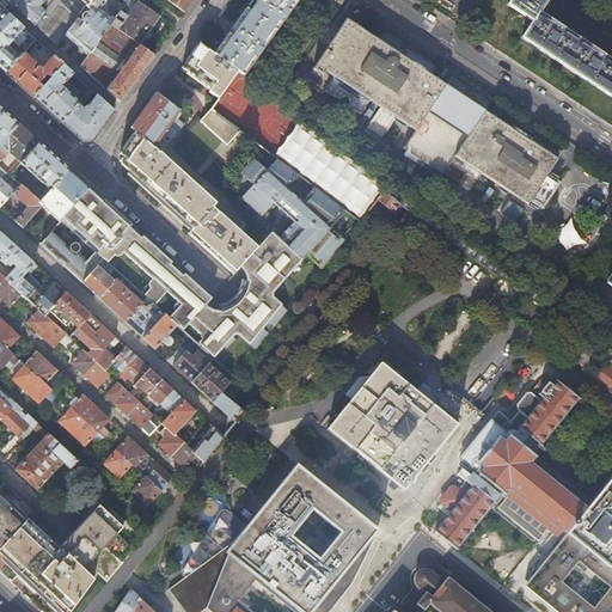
[(53,0),(14,0),(11,4),(20,12),(35,25),(46,11),(41,7),(43,5),(43,2),(48,7),(53,0)]
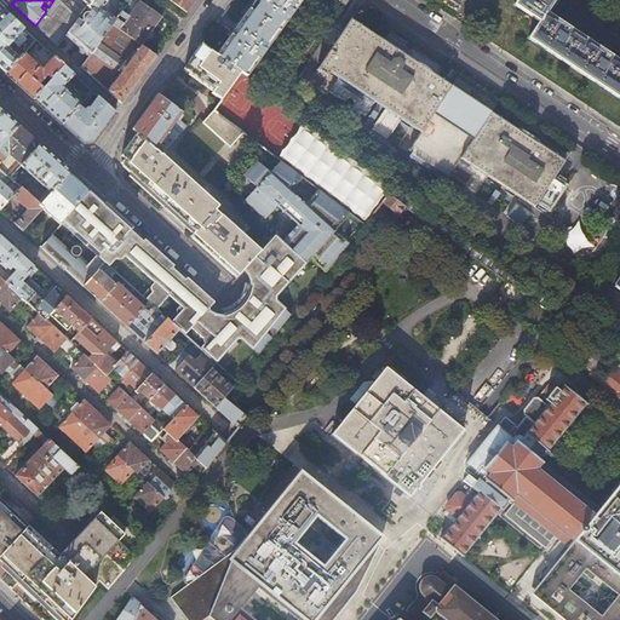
[(69,10),(63,4),(59,0),(53,0),(49,7),(46,11),(35,26),(44,33),(58,46),(65,35),(79,18),(69,10)]
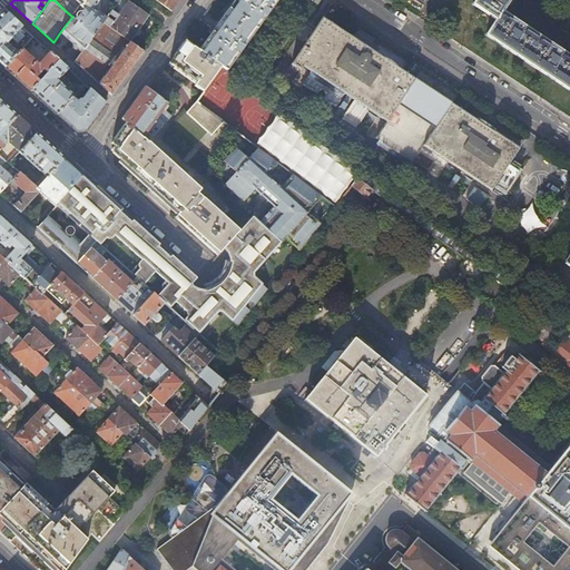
[(72,17),(60,32),(82,51),(104,22),(108,17),(110,13),(112,10),(116,6),(110,0),(84,0),(81,5),(75,12),(72,17)]
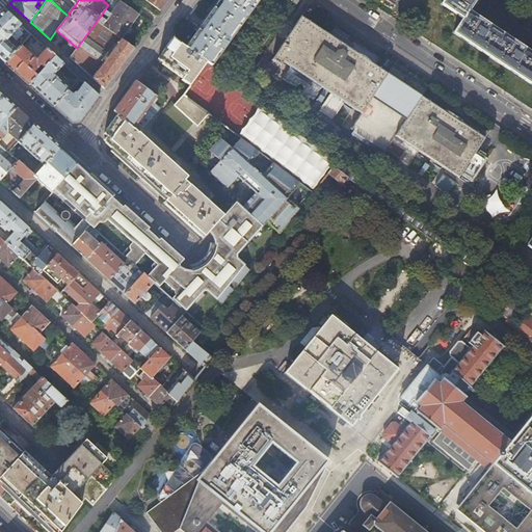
[(167,0),(145,0),(160,10),(161,10),(167,0)]
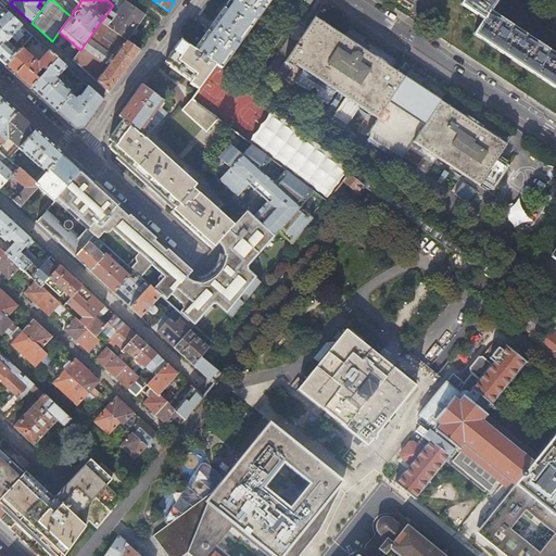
[(229,0),(194,49),(216,65),(220,68),(270,0),(229,0)]
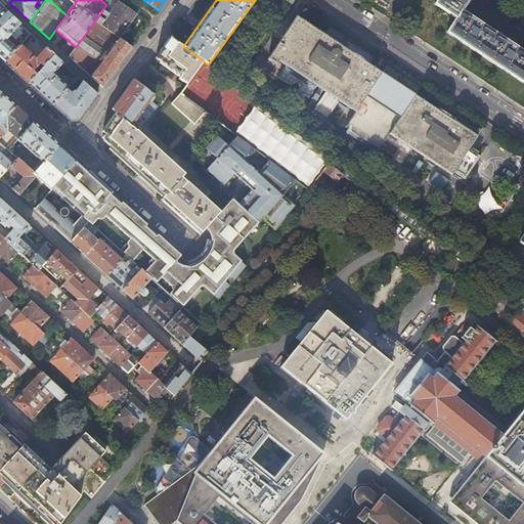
[(523,52),(516,47),(518,43),(512,39),(509,43),(481,25),(484,20),(477,16),(475,20),(460,10),(465,3),(469,5),(471,0),(436,0),(434,4),(455,18),(446,32),(523,83),(523,52)]
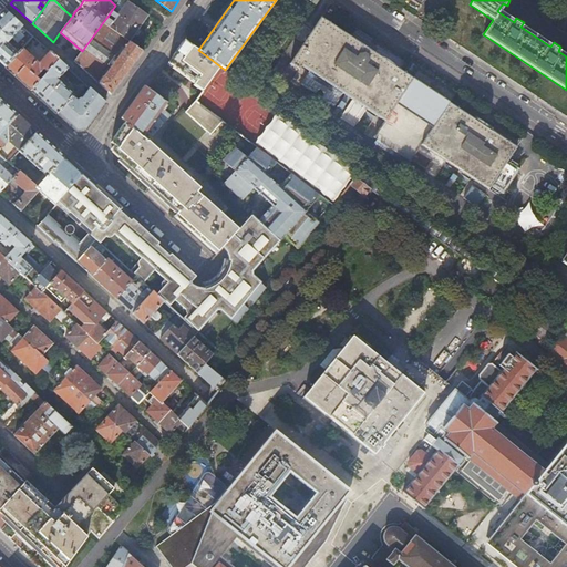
[(122,10),(119,14),(138,29),(148,14),(129,1),(124,7),(122,6),(121,9),(122,10)]
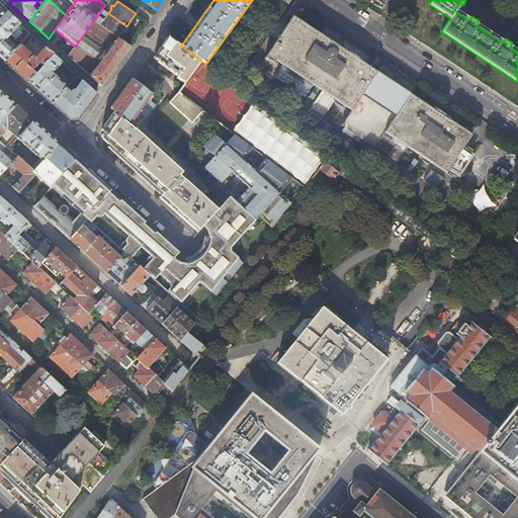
[(61,5),(58,8),(66,15),(68,11),(61,5)]
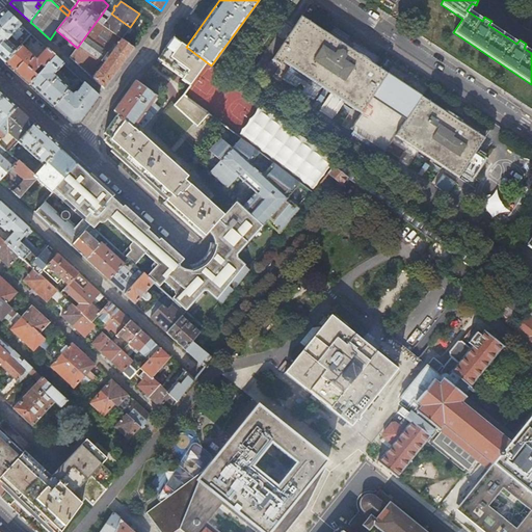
[(0,57),(5,62),(17,49),(7,41),(11,35),(17,40),(21,35),(26,38),(30,33),(4,9),(3,9),(0,12),(0,57)]
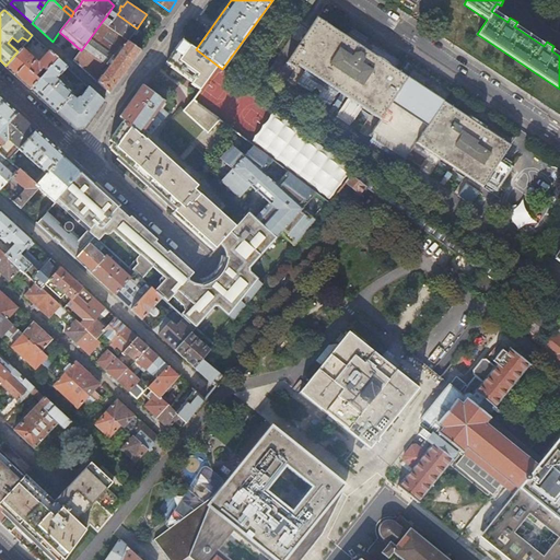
[(111,10),(108,13),(114,18),(112,21),(106,16),(102,22),(131,44),(133,41),(130,38),(137,28),(117,14),(111,10)]
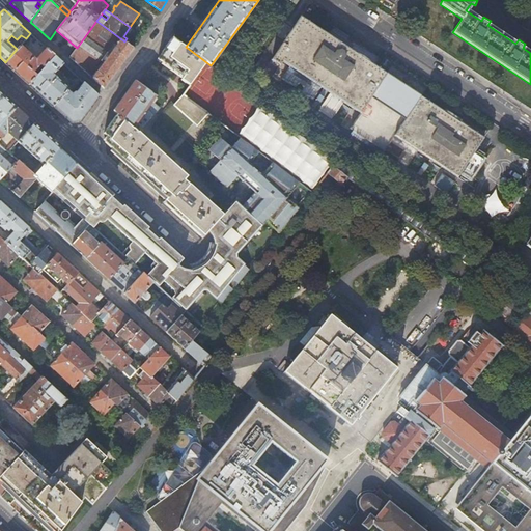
[(386,73),(301,17),(273,57),(281,63),(282,61),(289,66),(287,71),(318,90),(320,87),(360,113),(350,129),(354,132),(352,135),(365,143),(367,140),(384,151),(394,136),(456,177),(483,138),(421,96),(426,88),(392,65),(386,73)]
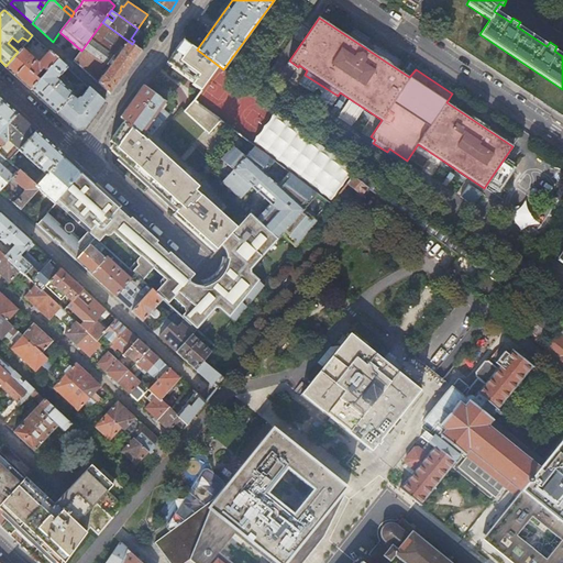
[(142,51),(132,44),(102,22),(81,51),(74,61),(88,74),(110,95),(125,73),(142,51)]
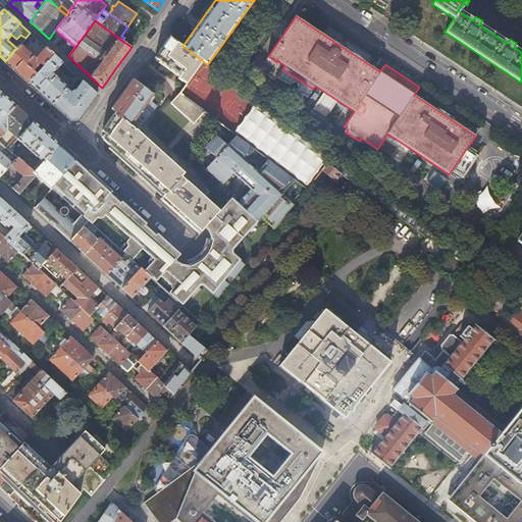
[(203,61),(183,46),(170,37),(160,50),(155,57),(180,74),(178,77),(188,84),(203,61)]
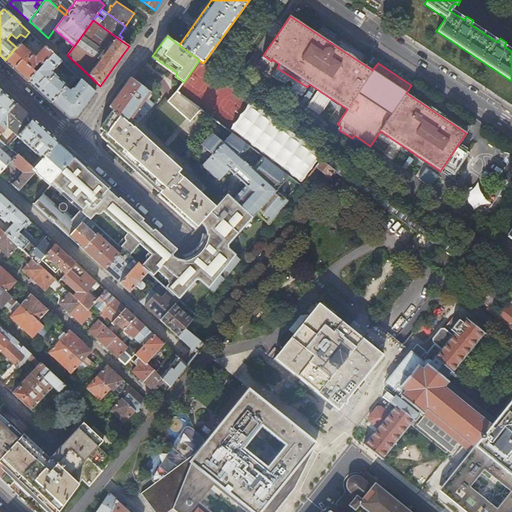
[(20,43),(16,47),(5,60),(28,81),(53,54),(45,46),(34,57),(20,43)]
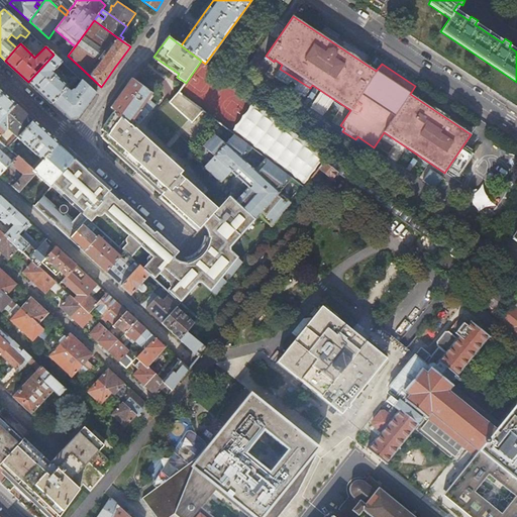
[(62,62),(54,55),(28,82),(53,103),(68,86),(52,73),(62,62)]
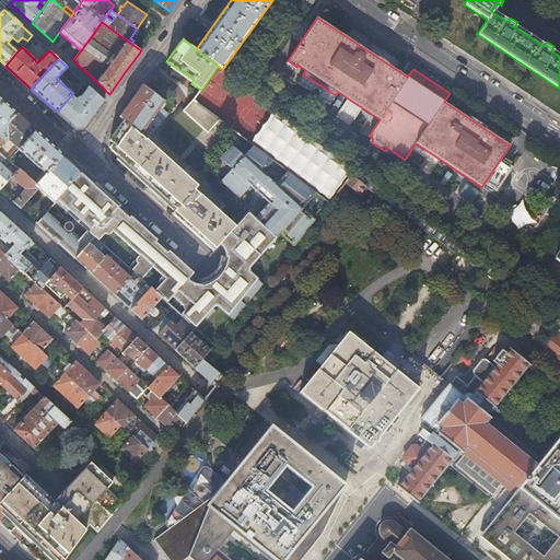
[(74,92),(73,93),(57,112),(76,129),(84,129),(93,117),(104,101),(83,82),(78,89),(81,91),(84,86),(86,89),(80,97),(79,97),(78,98),(77,100),(73,97),(77,94),(74,92)]
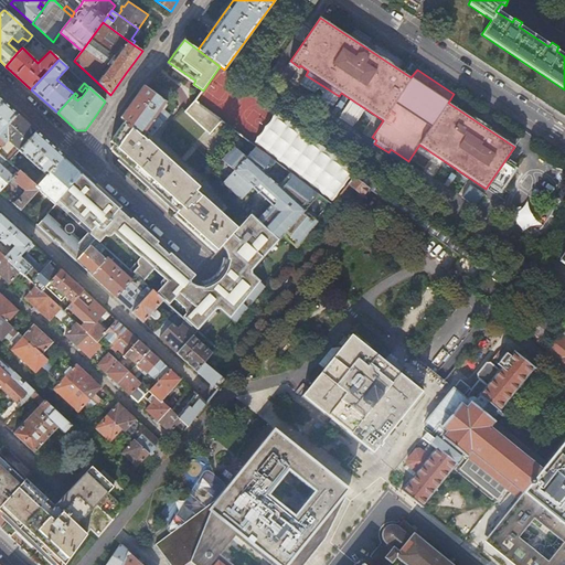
[(121,118),(125,121),(147,140),(170,115),(162,108),(167,102),(145,86),(139,93),(121,118)]
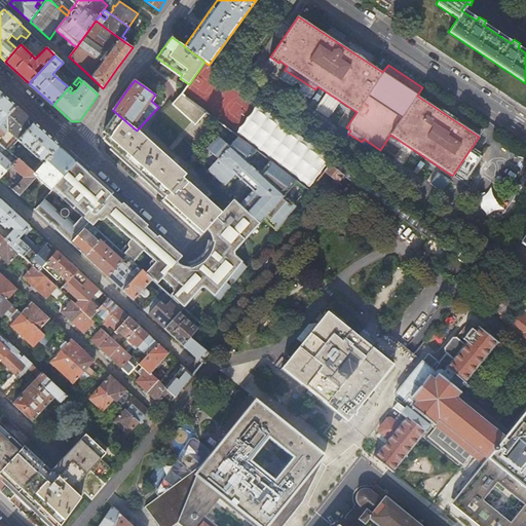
[(0,123),(16,106),(0,91),(0,123)]
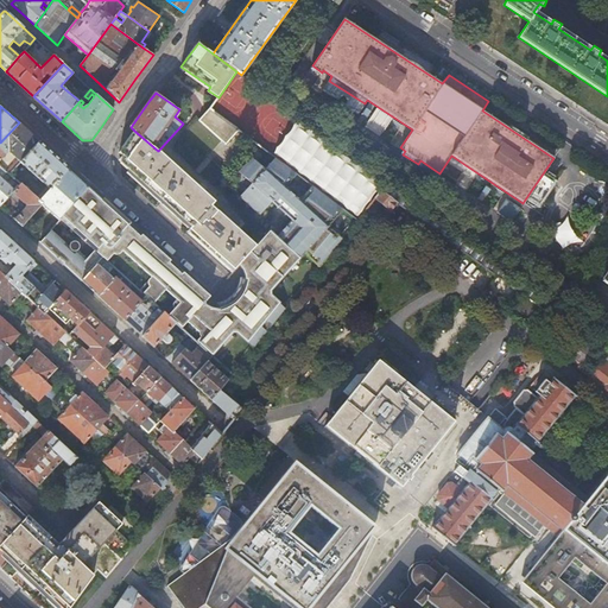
[(198,120),(226,145),(239,130),(210,108),(198,120)]
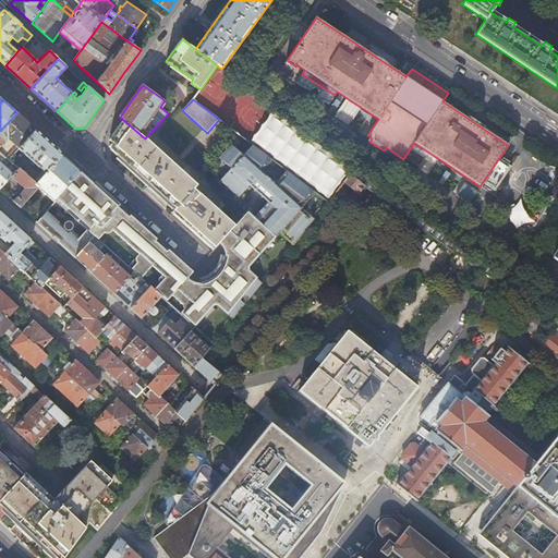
[(36,130),(17,112),(0,131),(0,147),(7,141),(5,135),(8,133),(10,135),(11,141),(20,148),(36,130)]
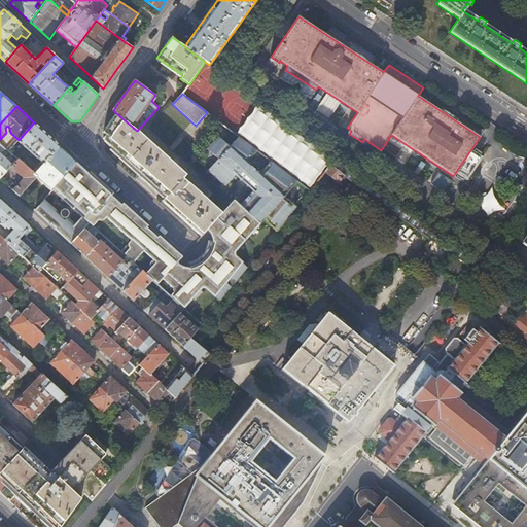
[(186,175),(137,131),(116,113),(107,127),(103,132),(108,137),(104,141),(166,197),(163,201),(202,236),(207,230),(223,213),(184,178),(186,175)]
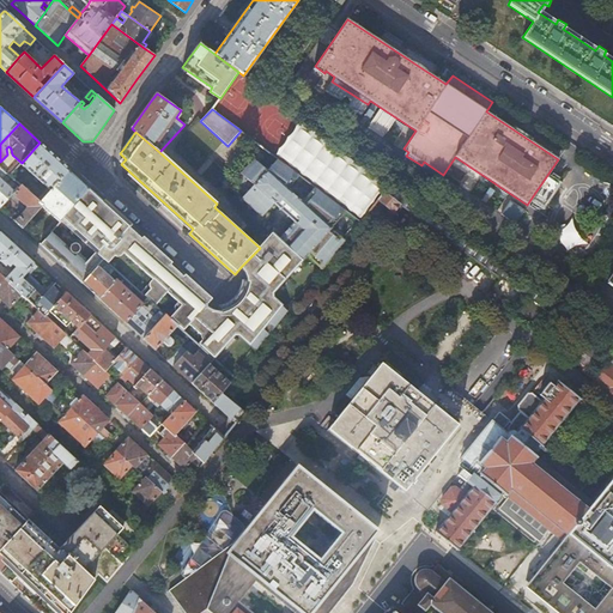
[(70,169),(40,143),(22,163),(11,175),(18,182),(20,184),(24,188),(30,180),(19,171),(24,165),(36,176),(35,177),(37,181),(38,178),(48,187),(37,199),(40,201),(67,171),(70,169)]
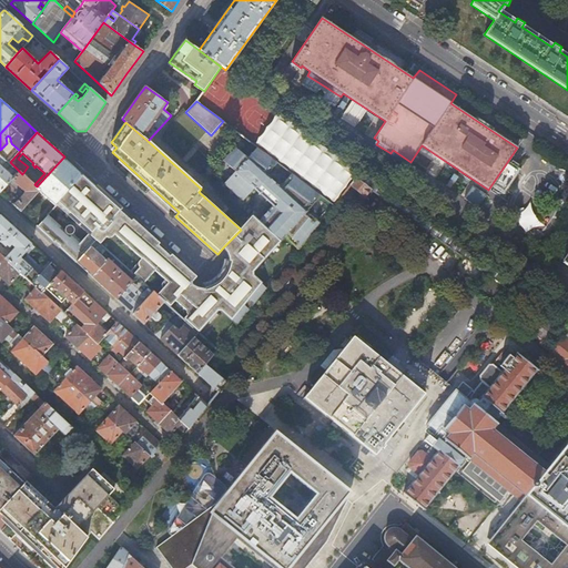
[(194,286),(191,284),(196,277),(172,254),(170,256),(158,245),(160,243),(133,219),(131,221),(119,211),(121,209),(95,185),(93,188),(81,175),(57,202),(67,211),(64,212),(89,234),(97,241),(100,244),(107,237),(109,237),(111,237),(112,237),(113,234),(141,260),(131,272),(137,277),(144,283),(144,284),(155,272),(164,281),(162,284),(161,285),(162,287),(163,288),(158,295),(164,302),(170,307),(175,302),(185,311),(186,313),(188,315),(183,320),(199,333),(217,311),(221,312),(236,325),(266,288),(251,274),(285,236),(298,249),(320,223),(307,212),(322,196),(292,173),(280,186),(267,175),(279,163),(257,148),(249,158),(236,146),(223,160),(235,171),(224,184),(243,202),(255,189),(273,206),(259,222),(252,215),(242,225),(243,226),(241,230),(223,247),(224,249),(227,253),(230,262),(224,261),(224,264),(226,266),(211,283),(210,282),(203,284),(204,290),(202,288),(198,287),(194,286)]
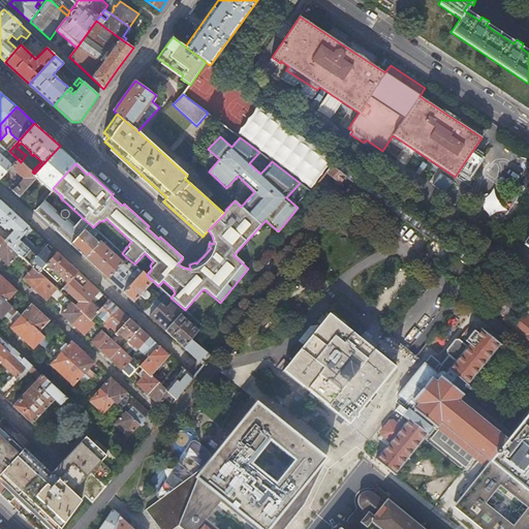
[(0,148),(2,146),(0,143),(0,179),(8,170),(13,165),(0,153),(0,148)]
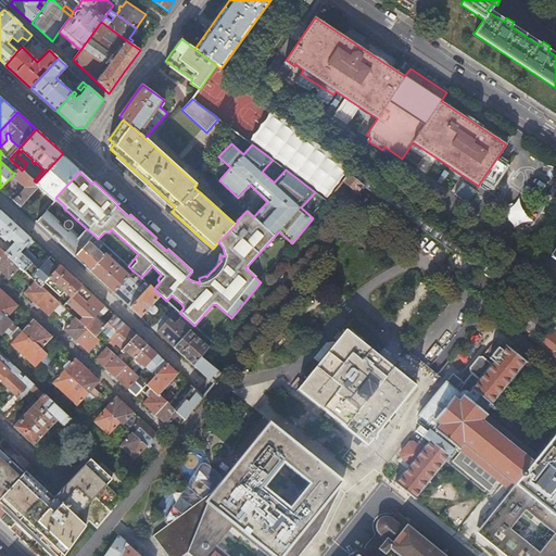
[(79,172),(61,155),(36,182),(39,186),(38,187),(54,202),(55,200),(54,200),(55,198),(79,172)]
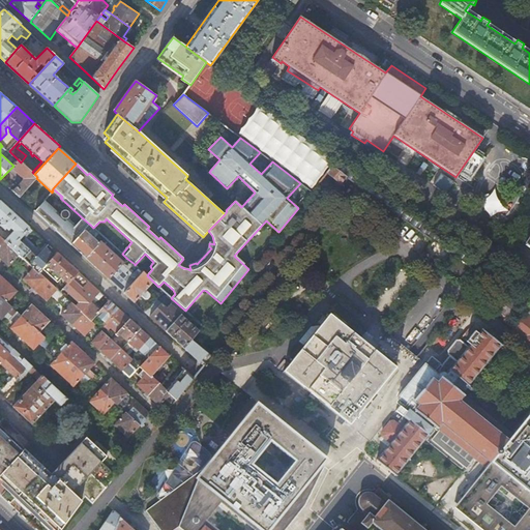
[(18,159),(16,162),(13,166),(8,171),(17,177),(13,180),(19,184),(12,192),(20,198),(36,178),(37,177),(34,174),(32,172),(21,163),(18,159)]
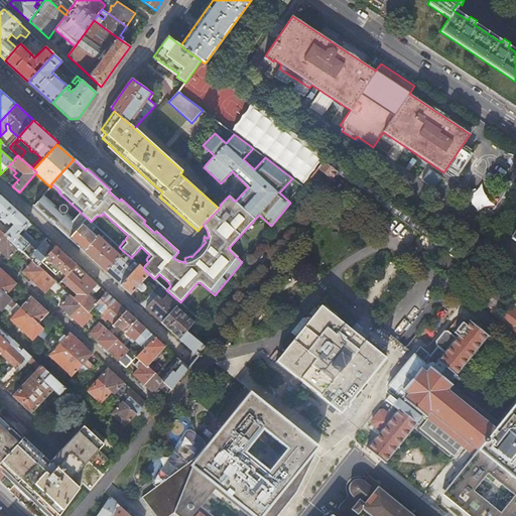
[(318,168),(332,178),(338,172),(324,162),(318,168)]
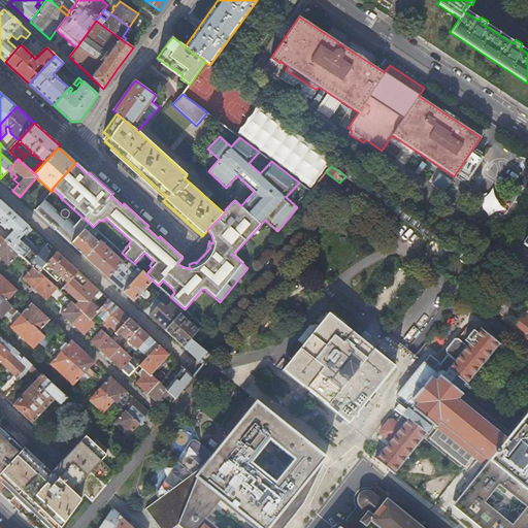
[(30,227),(0,199),(0,218),(1,220),(0,222),(1,223),(0,223),(0,225),(5,229),(7,228),(8,229),(10,228),(13,231),(4,240),(11,248),(30,227)]
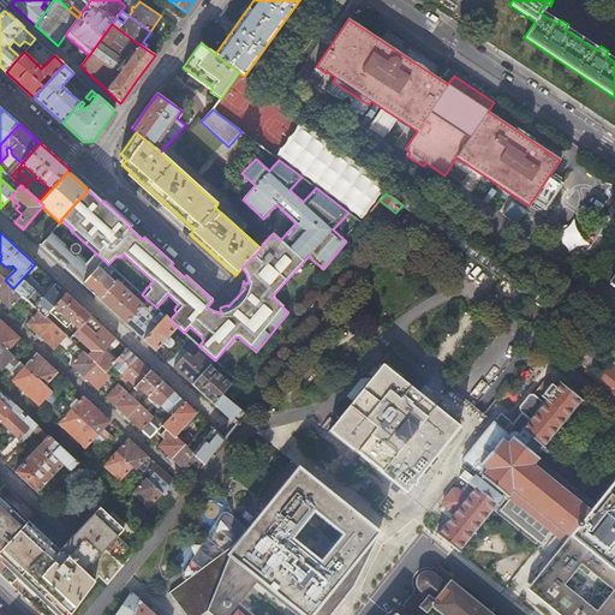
[(51,233),(41,246),(83,285),(105,261),(96,254),(85,266),(77,257),(76,258),(73,257),(64,249),(63,244),(51,233)]
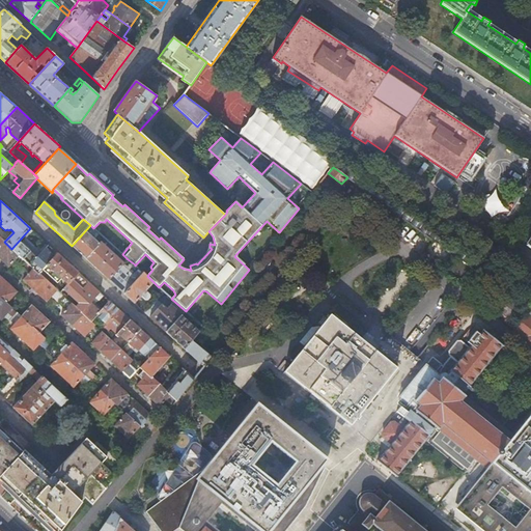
[(89,235),(95,229),(93,228),(90,225),(72,246),(86,258),(99,244),(89,235)]
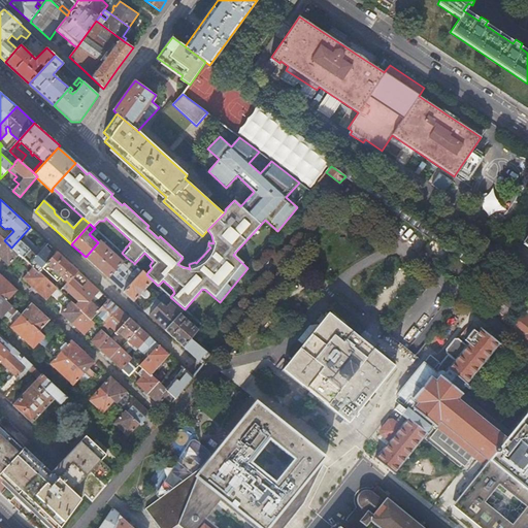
[(32,229),(30,227),(11,248),(29,264),(31,262),(33,260),(44,248),(47,243),(43,239),(35,248),(25,238),(32,229)]
